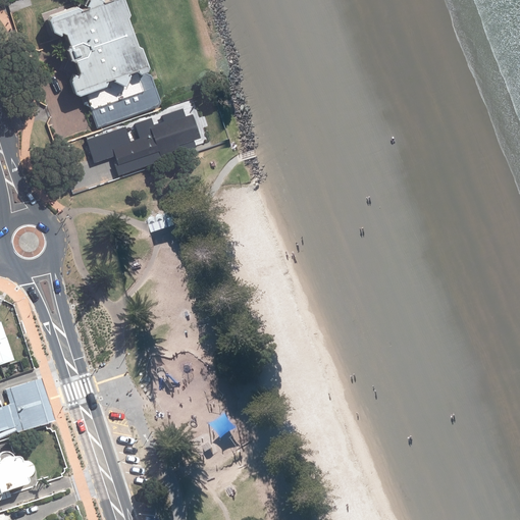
[(74,73),(69,82),(72,90),(80,93),(86,91),(99,128),(159,107),(162,101),(150,66),(148,67),(140,45),(134,43),(124,15),(126,10),(122,0),(85,0),(83,4),(86,6),(81,8),(76,5),(51,14),(49,18),(52,29),(53,32),(60,35),(61,31),(62,32),(65,33),(68,42),(65,47),(68,57),(75,59),(80,70),(78,74),(74,73)]
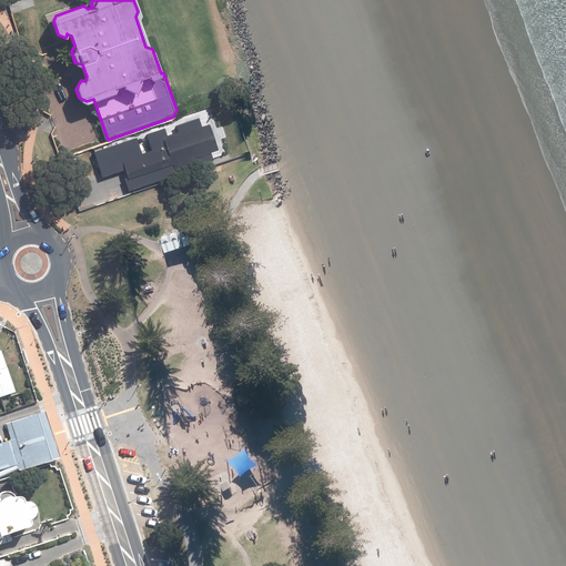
[(127,170),(130,179),(132,188),(198,164),(213,159),(211,152),(218,150),(210,124),(202,127),(152,144),(154,151),(143,154),(138,138),(95,152),(104,177),(127,170)]
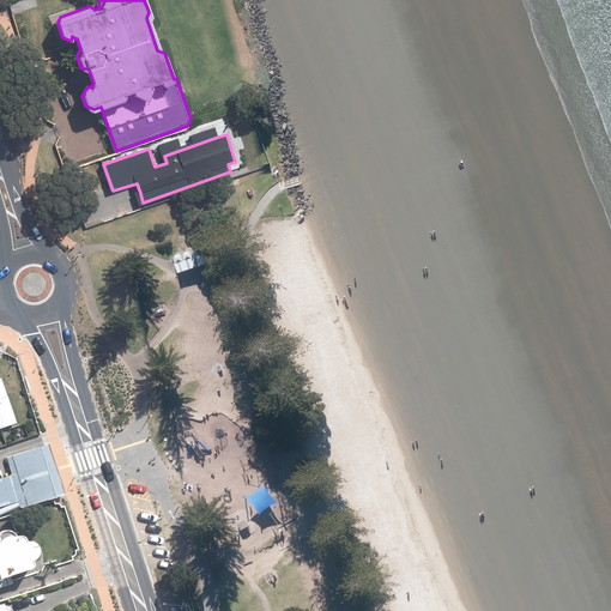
[(179,256),(174,261),(180,276),(207,266),(203,252),(197,250),(193,255),(187,253),(185,258),(179,256)]
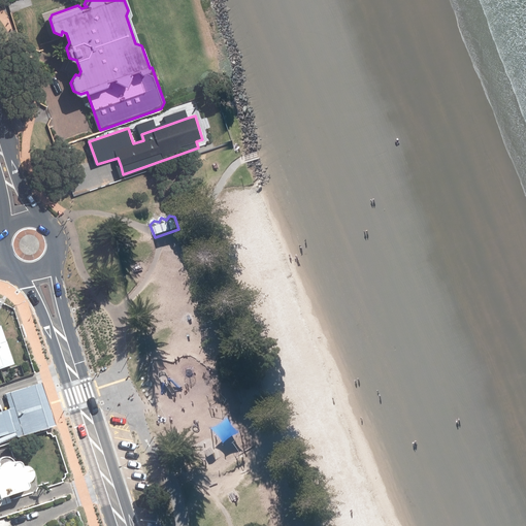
[(0,346),(0,370),(14,365),(7,342),(0,346)]
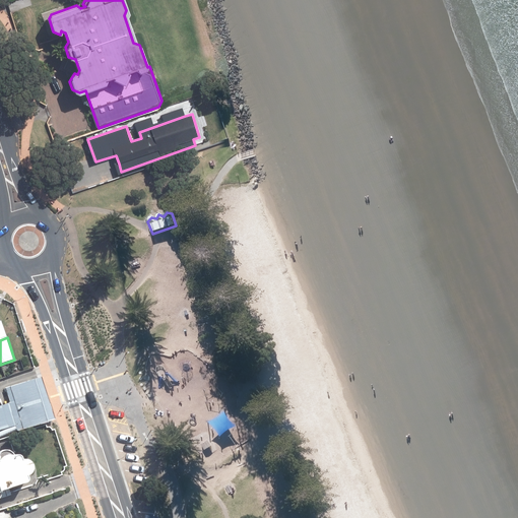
[(6,390),(12,407),(0,410),(0,431),(15,427),(17,432),(55,421),(41,379),(6,390)]
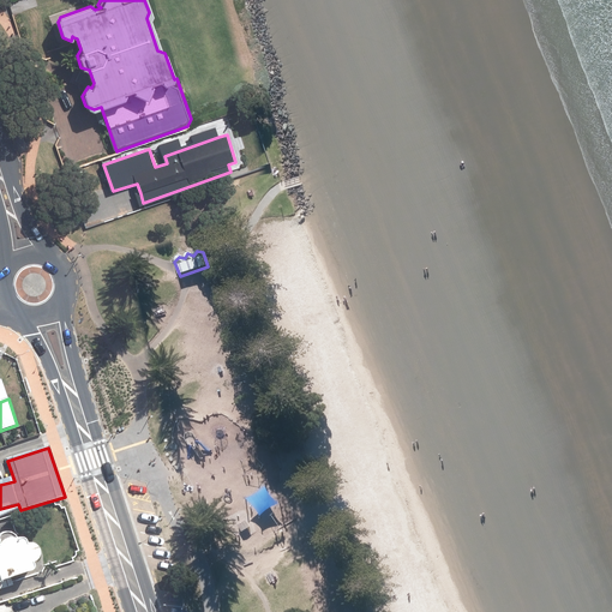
[(0,592),(16,587),(12,575),(28,570),(29,569),(30,568),(31,567),(31,565),(31,563),(30,562),(33,561),(34,559),(35,557),(36,555),(36,552),(36,550),(35,547),(34,545),(31,544),(29,543),(27,543),(24,544),(23,541),(22,540),(21,539),(19,538),(17,539),(16,539),(13,537),(11,535),(9,534),(5,533),(3,534),(0,535),(0,592)]
